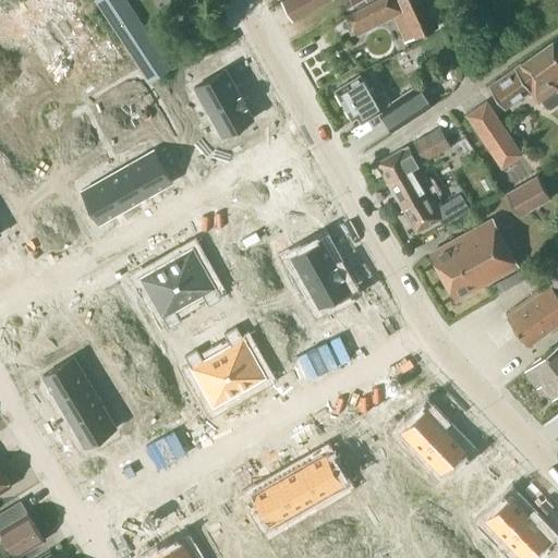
[(70,40),(93,25),(76,0),(62,0),(49,9),(70,40)]
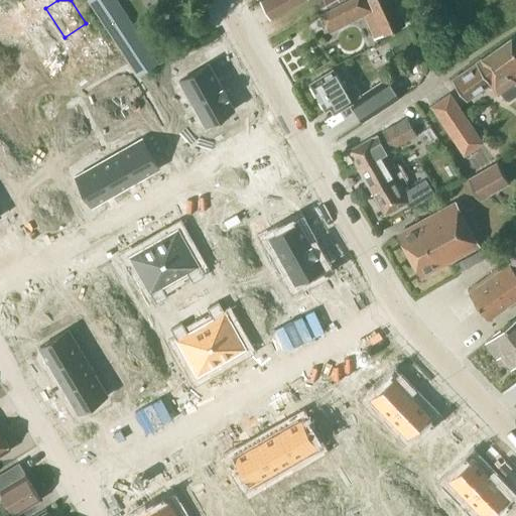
[(88,0),(138,76),(157,62),(116,0),(88,0)]
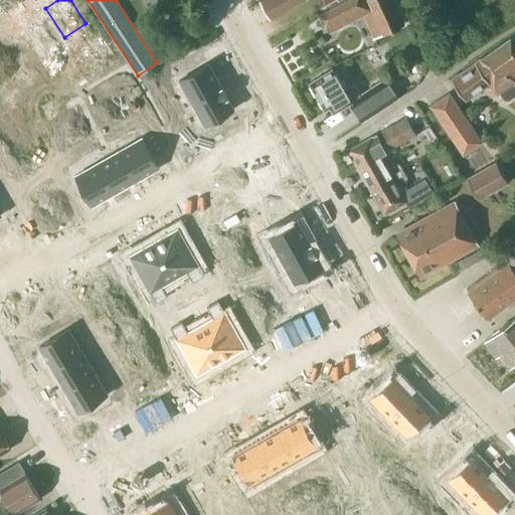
[(271,18),(302,0),(262,0),(261,1),(271,18)]
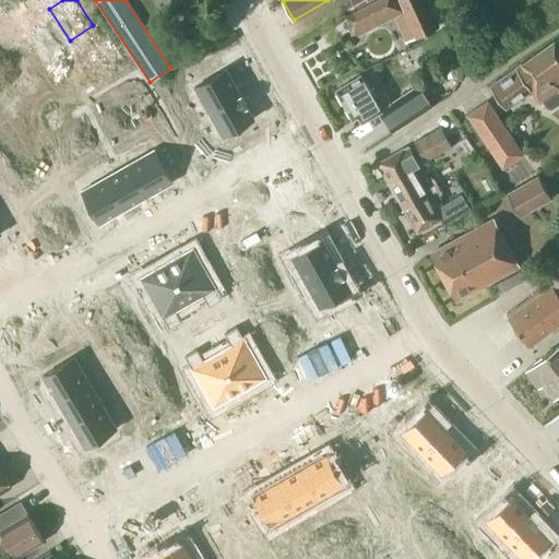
[(351,11),(371,0),(345,0),(351,11)]
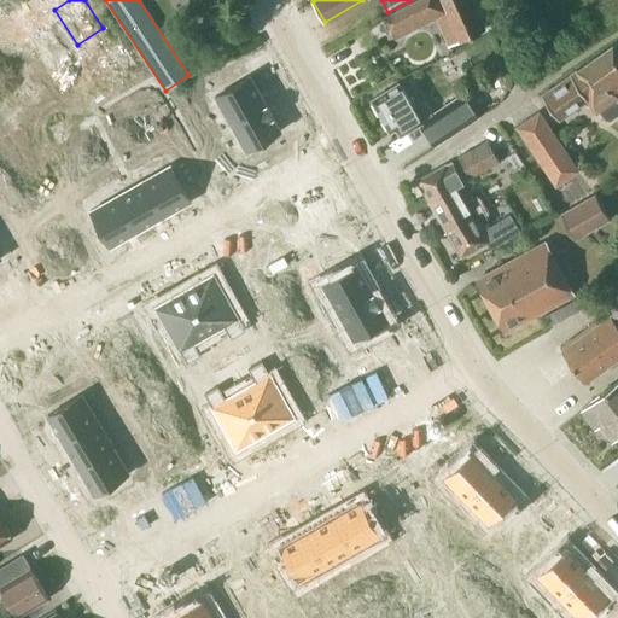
[(449,46),(485,29),(472,0),(415,0),(384,17),(396,39),(436,17),(449,46)]
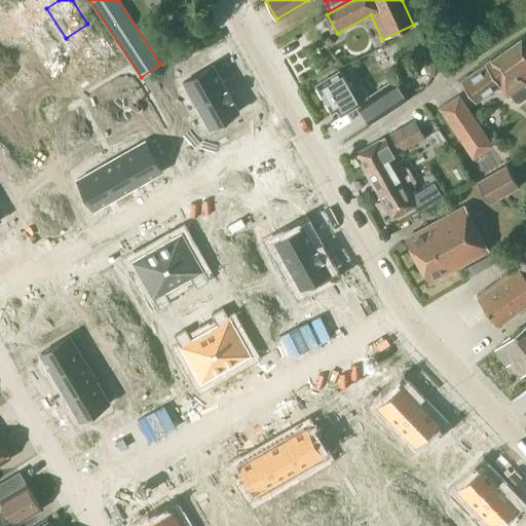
[(46,8),(24,24),(43,52),(66,38),(46,8)]
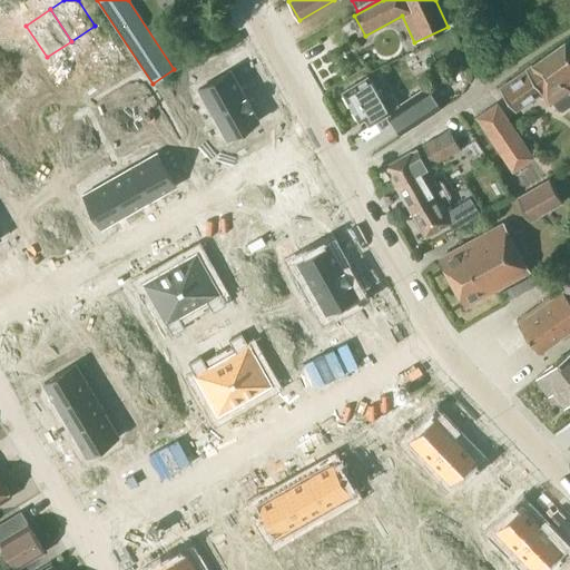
[(569,94),(568,92),(569,90),(569,38),(527,69),(500,88),(516,110),(541,92),(550,105),(553,102),(558,110),(562,110),(569,105),(569,94)]
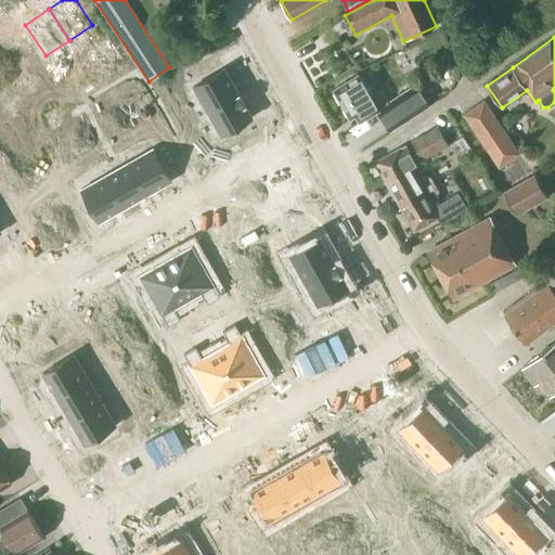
[(117,76),(132,66),(115,39),(100,50),(117,76)]
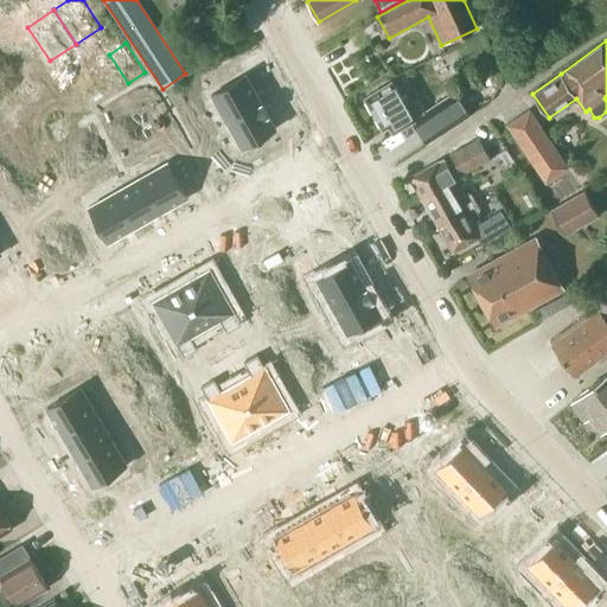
[(0,62),(0,94),(14,85),(0,62)]
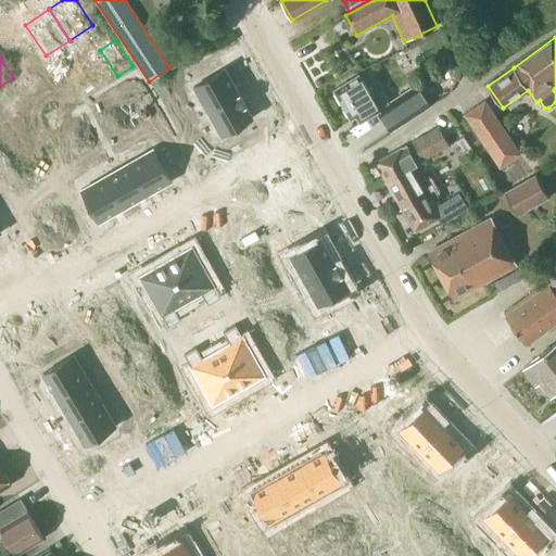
[(225,68),(192,87),(206,111),(239,92),(225,68)]
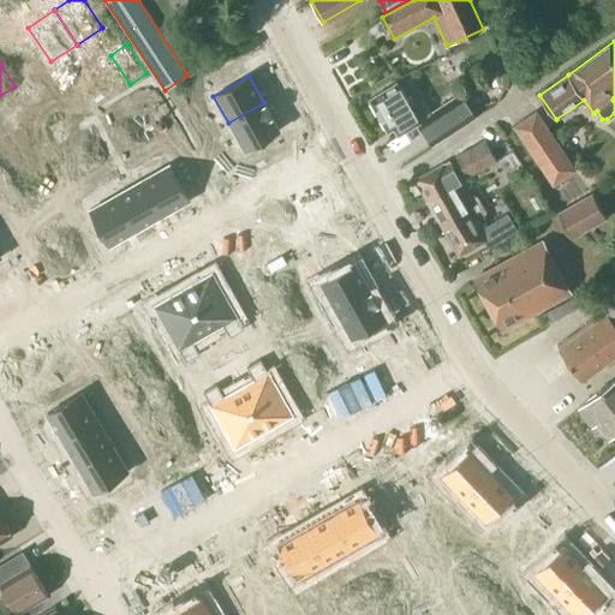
[(399,135),(431,115),(422,100),(412,106),(398,82),(370,99),(388,130),(394,127),(399,135)]
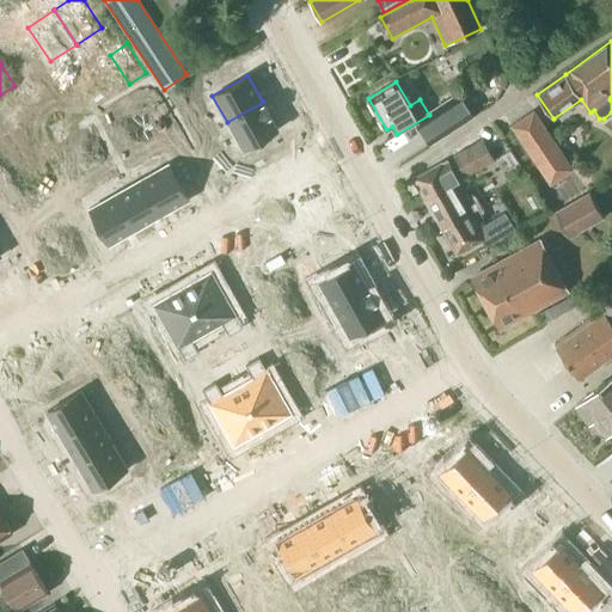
[(193,127),(202,122),(214,147),(232,139),(216,108),(210,110),(206,101),(185,110),(193,127)]
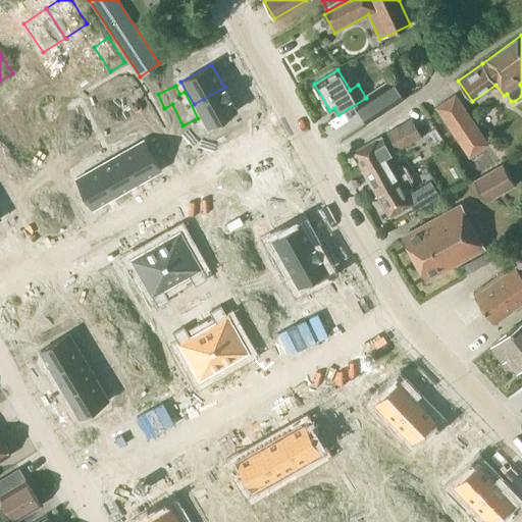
[(404,99),(396,86),(359,109),(367,122),(404,99)]
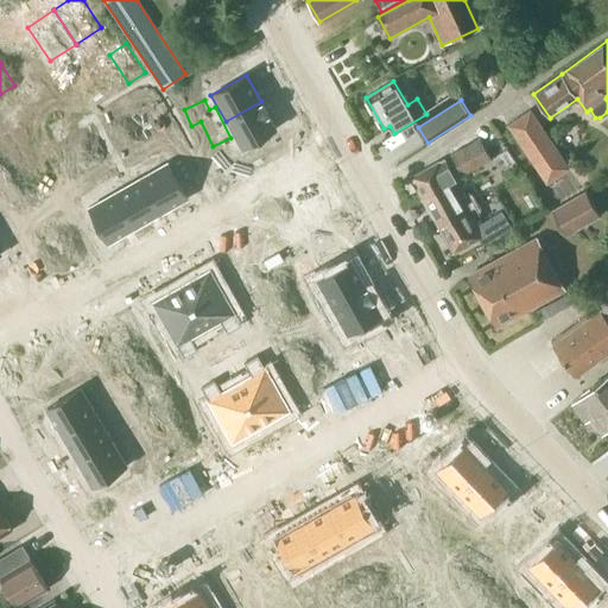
[(261,101),(226,121),(241,149),(277,128),(261,101)]
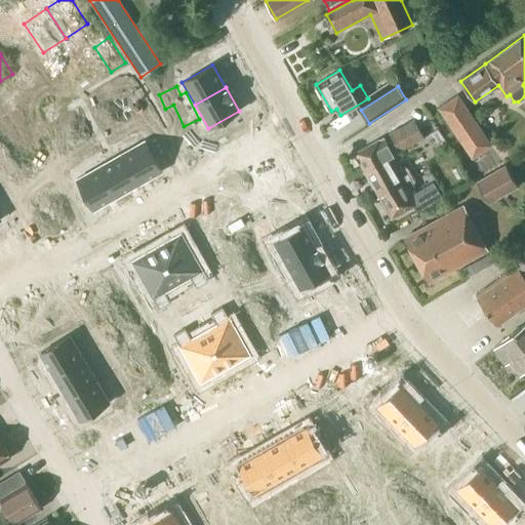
[(473,157),(491,145),(458,94),(439,108),(473,157)]
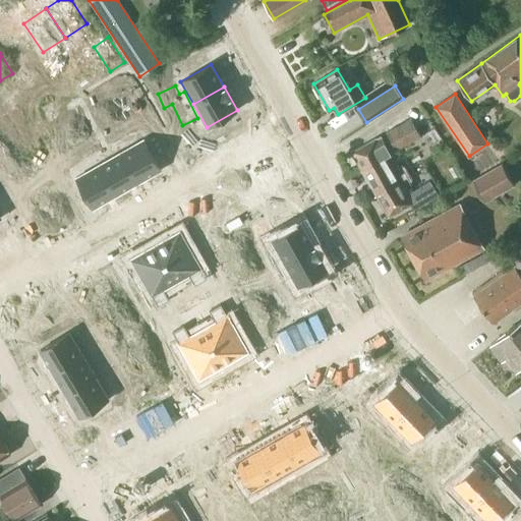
[(396,150),(421,135),(411,119),(387,133),(396,150)]
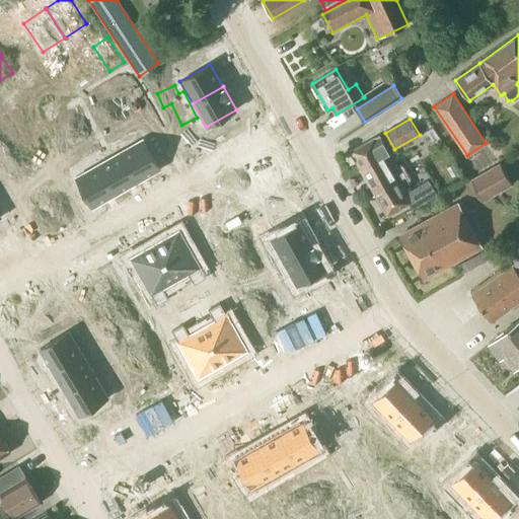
[(198,129),(181,135),(190,155),(206,149),(198,129)]
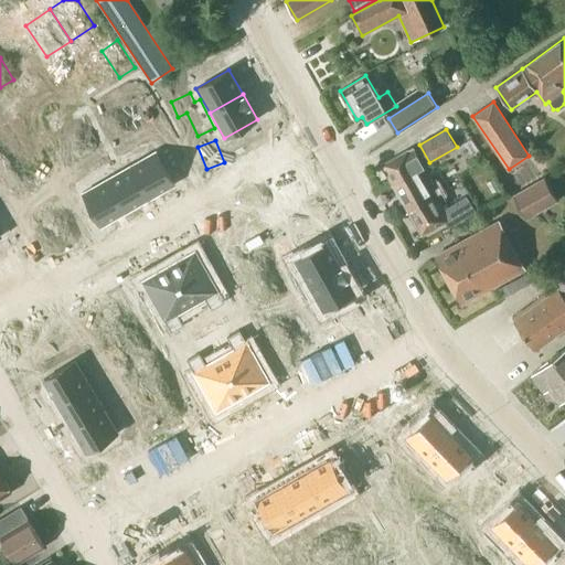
[(424,178),(428,174),(413,148),(382,166),(392,184),(418,169),(424,178)]
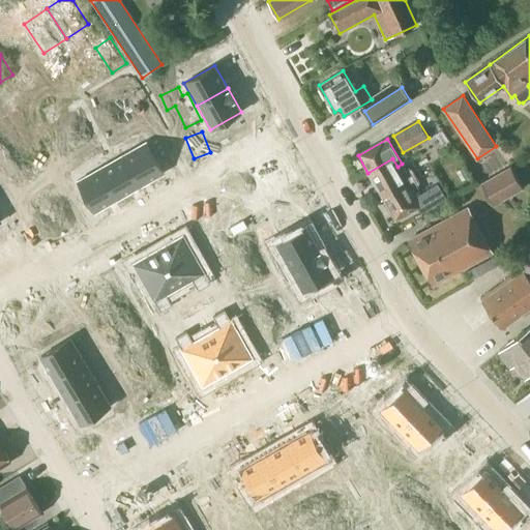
[(146,142),(122,155),(140,186),(164,173),(146,142)]
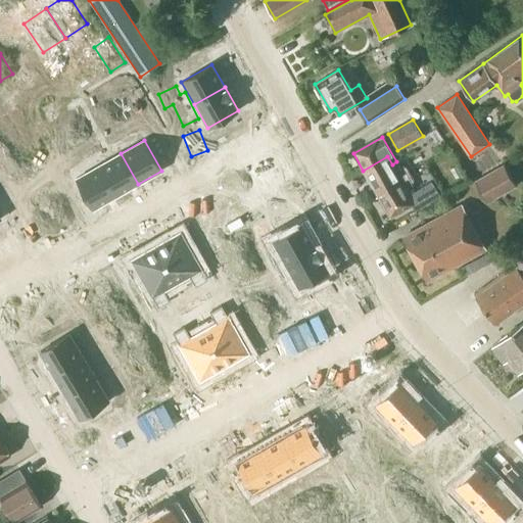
[(121,153),(99,165),(116,196),(138,184),(121,153)]
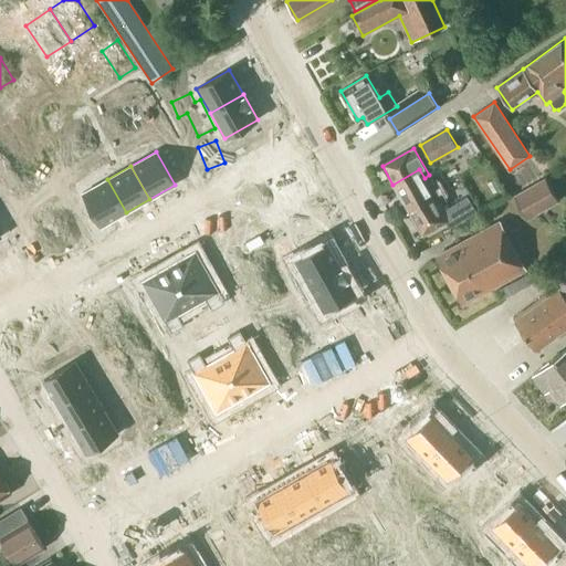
[(435,184),(429,175),(425,178),(419,169),(392,185),(402,202),(399,205),(400,208),(405,205),(406,207),(432,191),(438,201),(449,195),(440,179),(435,184)]
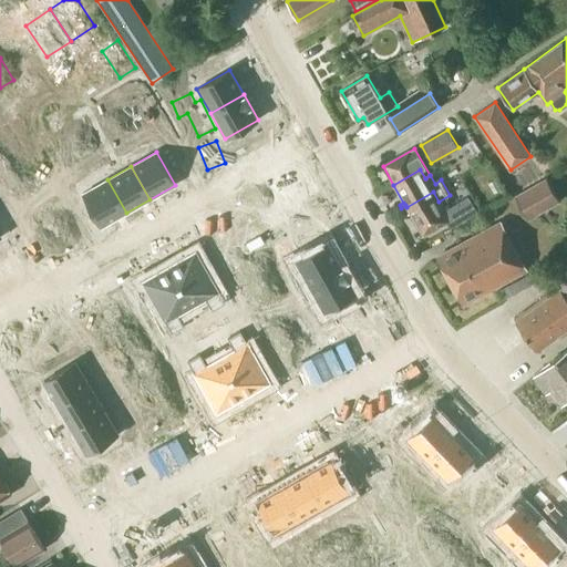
[(559,202),(545,177),(514,195),(528,219),(559,202)]
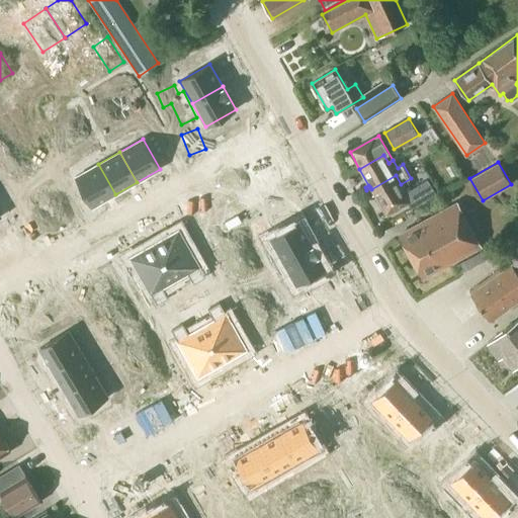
[(98,164),(75,177),(93,207),(115,194),(98,164)]
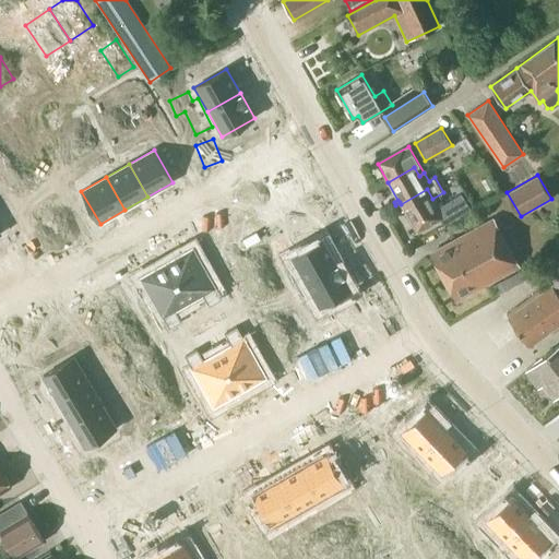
[(438,207),(432,199),(427,189),(401,204),(400,202),(395,205),(400,212),(404,210),(417,232),(440,219),(443,225),(471,210),(462,194),(438,207)]
